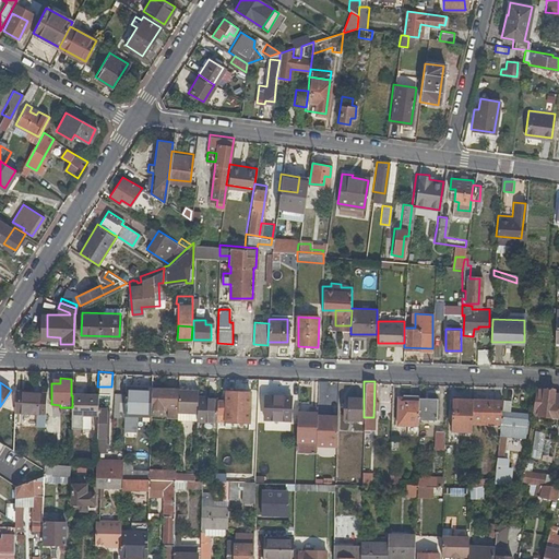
[(152,388),(125,388),(123,415),(151,415),(151,405),(152,388)]
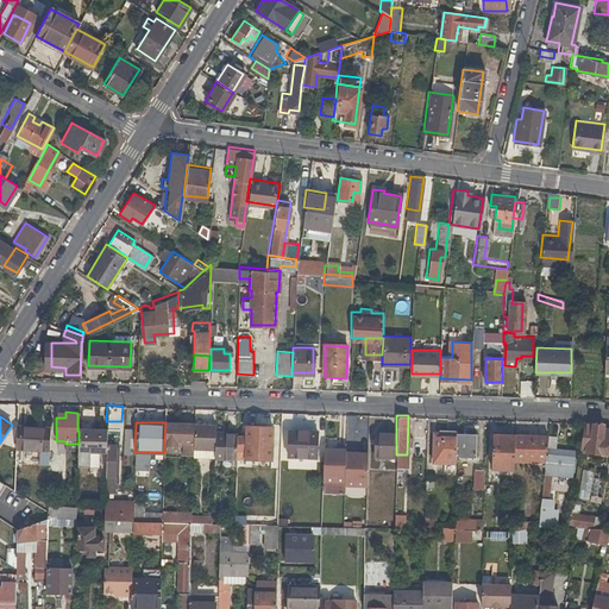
[(165,422),(164,441),(176,441),(176,446),(182,446),(182,453),(193,454),(194,425),(194,424),(165,422)]
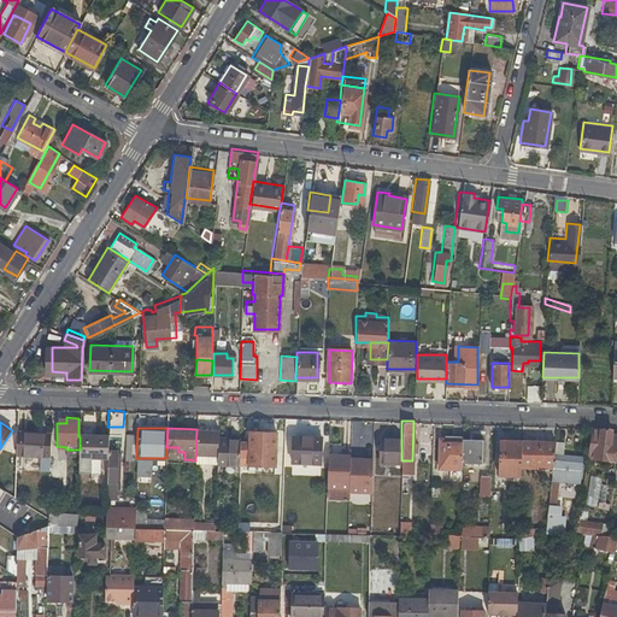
[(610,428),(591,428),(586,456),(612,459),(616,434),(610,433),(610,428)]
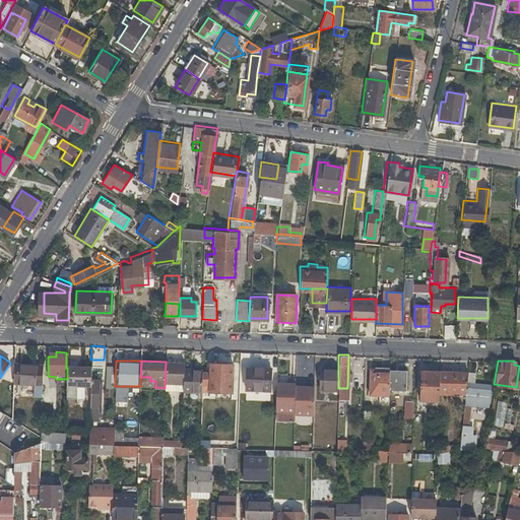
[(43,394),(43,368),(37,367),(38,364),(13,363),(13,381),(35,381),(35,394),(43,394)]
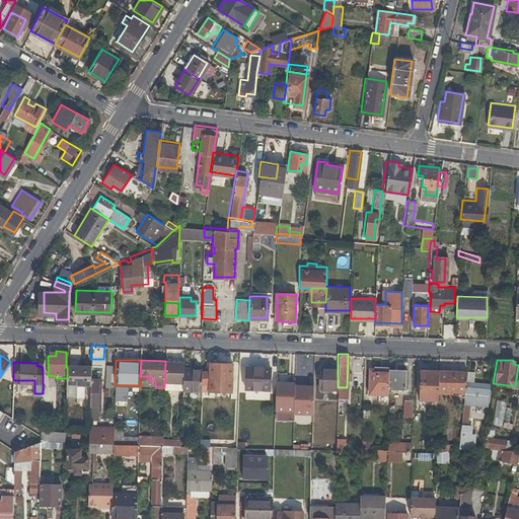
[(184,363),(165,362),(164,387),(164,388),(183,388),(184,368),(184,363)]
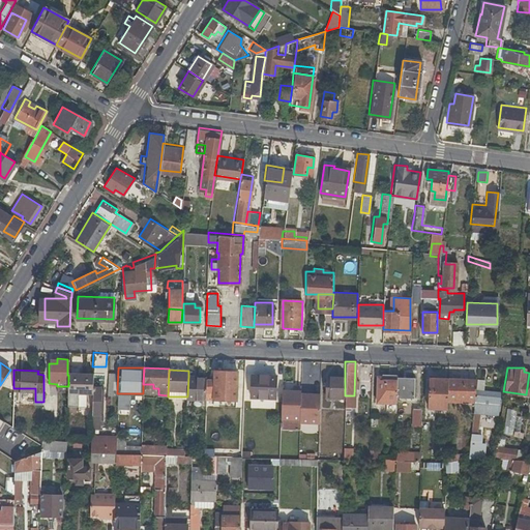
[(235,370),(214,370),(214,399),(235,399),(235,370)]
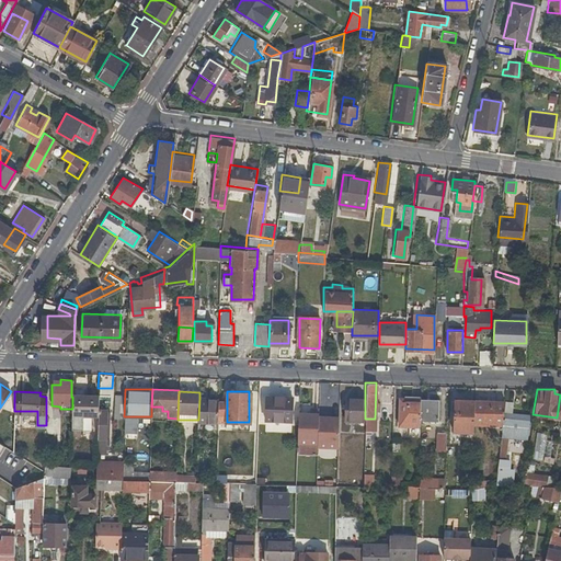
[(98,415),(98,396),(86,396),(72,395),(72,397),(72,409),(72,415),(98,415)]
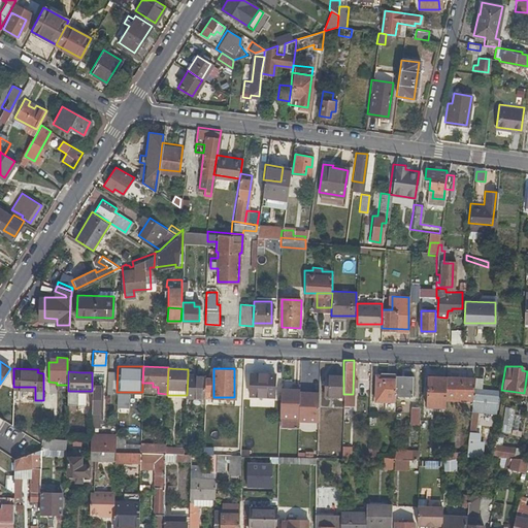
[(273,373),(250,372),(249,395),(273,395),(273,373)]
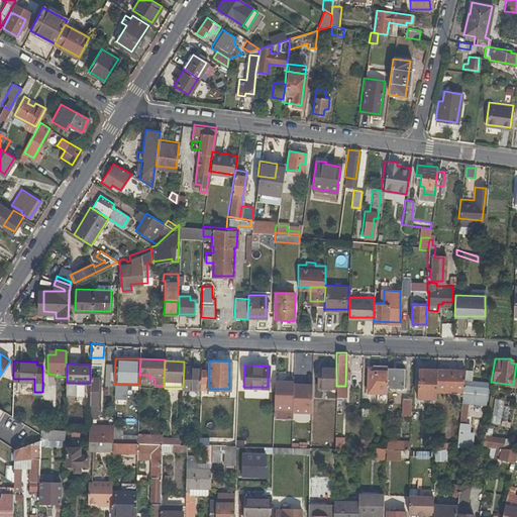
[(473,366),(464,366),(463,370),(462,380),(472,381),(473,366)]
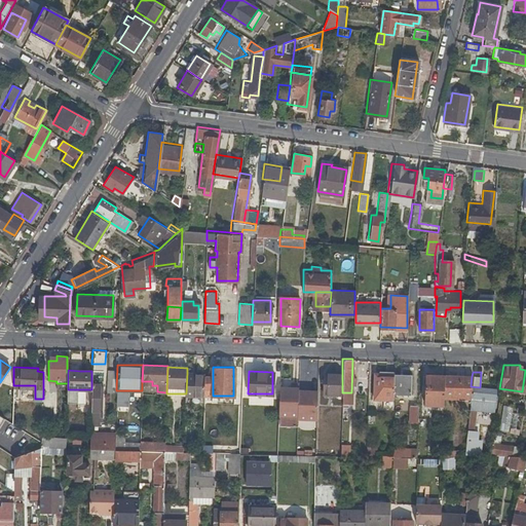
[(203,374),(187,373),(186,393),(186,395),(203,395),(203,374)]
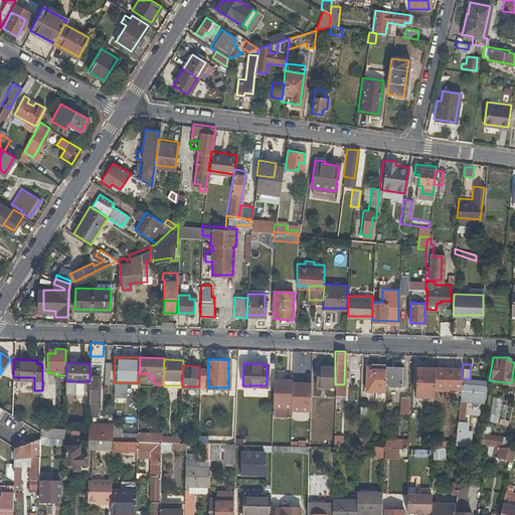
[(385,385),(385,366),(366,365),(365,390),(384,390),(385,385)]
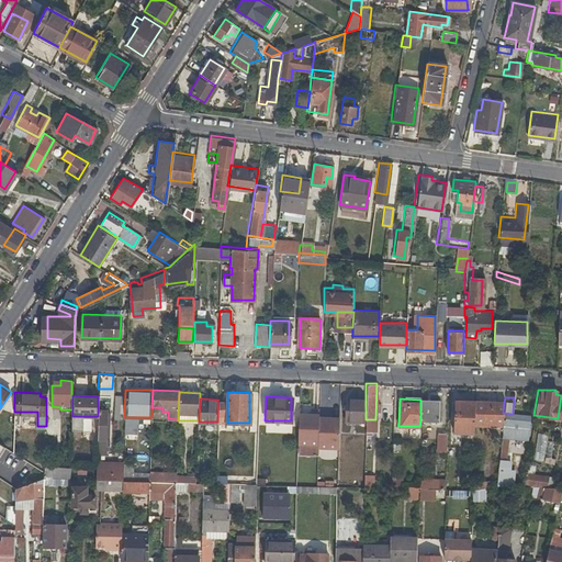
[(366,419),(366,400),(346,400),(345,420),(366,420),(366,419)]
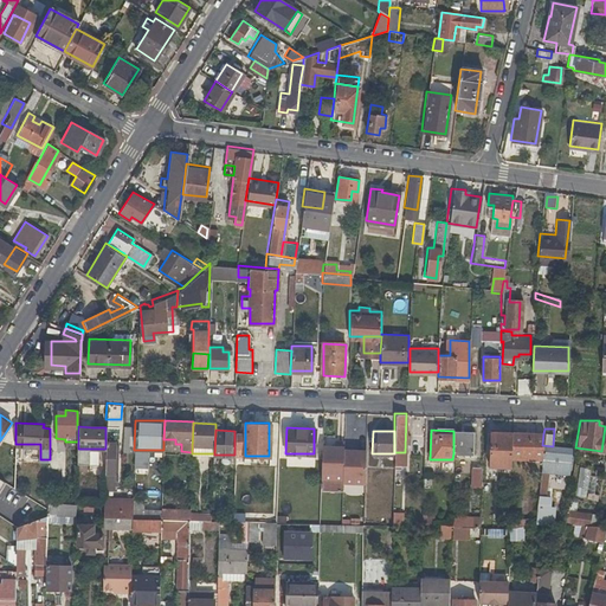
[(472,431),(453,431),(453,453),(471,453),(472,431)]
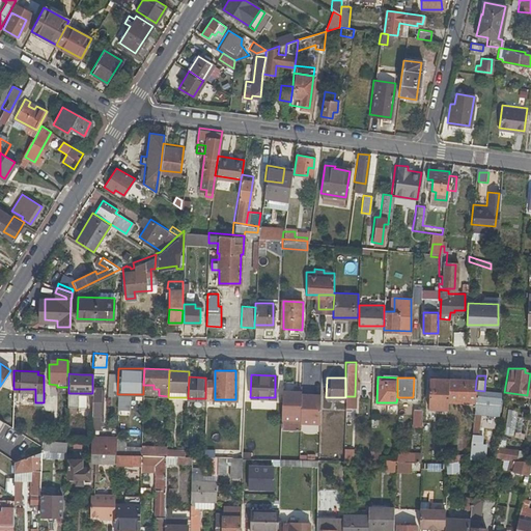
[(447,400),(448,379),(429,378),(428,408),(447,409),(447,400)]
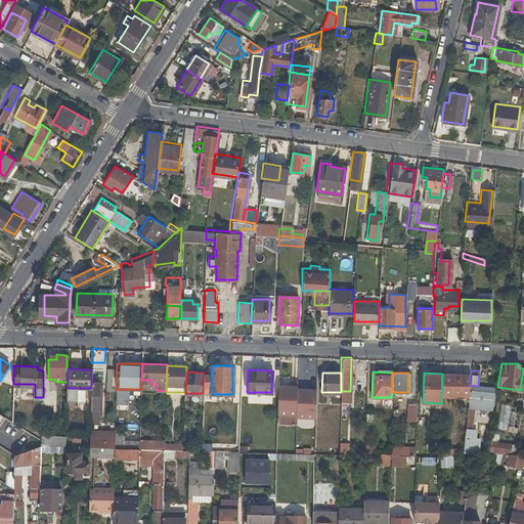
[(470,375),(442,374),(441,395),(468,397),(469,385),(470,375)]
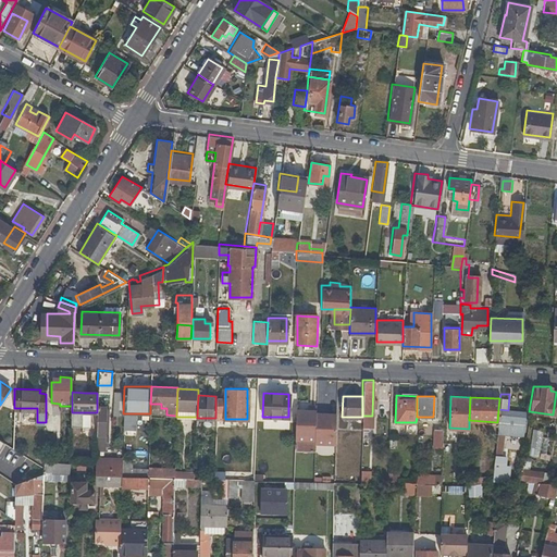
[(307,411),(295,410),(295,441),(316,441),(316,409),(316,406),(307,406),(307,411)]
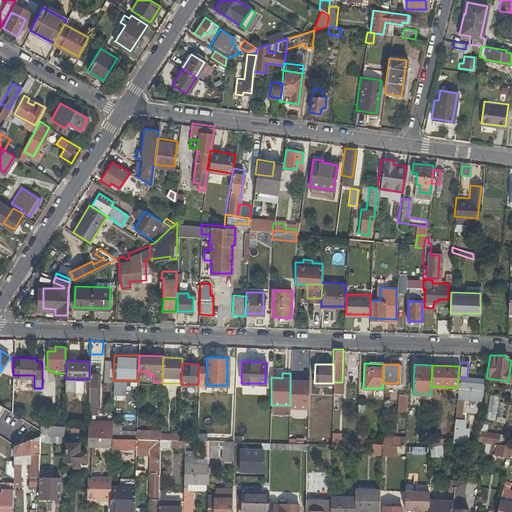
[(298,376),(290,376),(290,405),(290,407),(308,408),(308,380),(298,380),(298,376)]
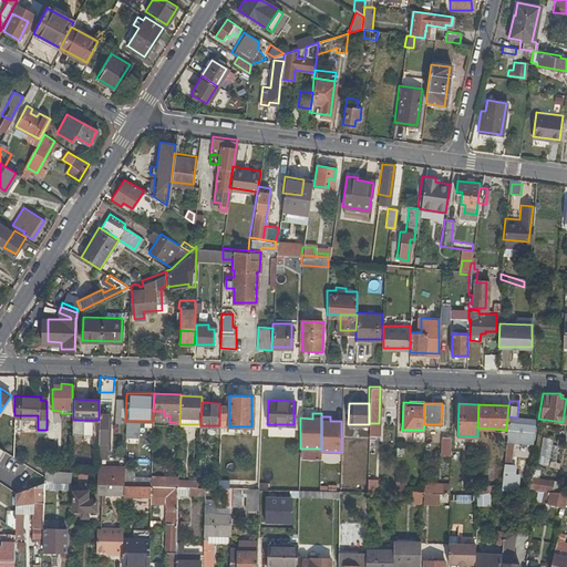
[(517,418),(507,416),(506,430),(504,460),(511,460),(513,434),(515,434),(515,435),(533,436),(534,419),(517,418)]
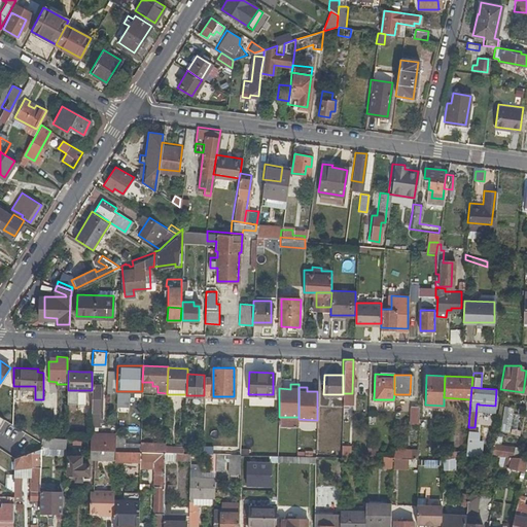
[(418,422),(419,405),(410,403),(410,422),(418,422)]
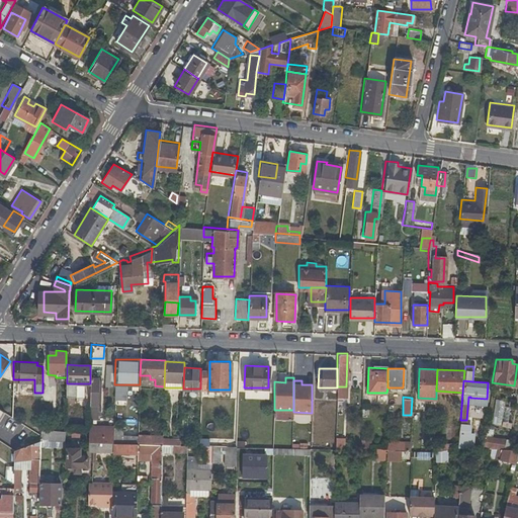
[(494,425),(503,426),(505,400),(496,400),(494,425)]
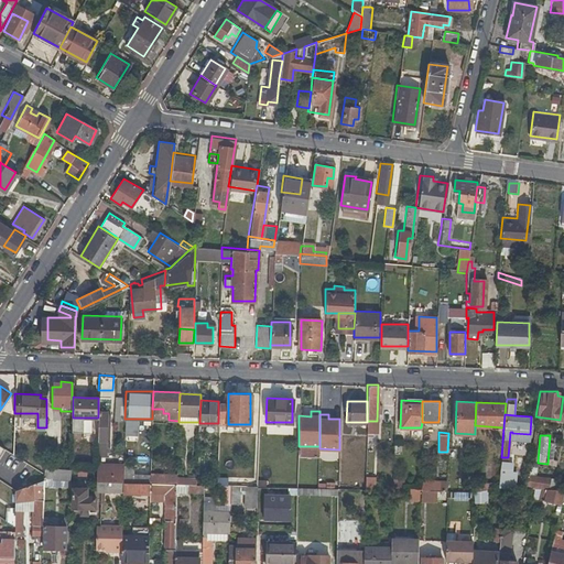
[(557,462),(562,445),(552,443),(548,459),(557,462)]
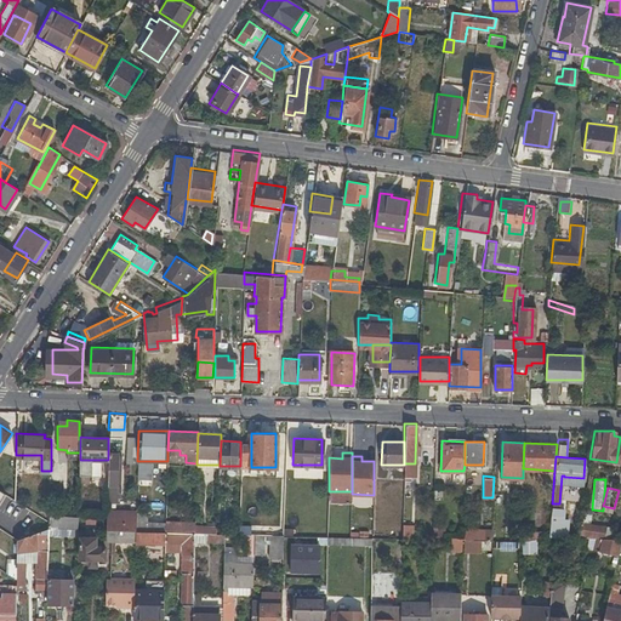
[(16,497),(1,489),(0,490),(0,495),(10,502),(6,507),(22,516),(28,505),(16,497)]
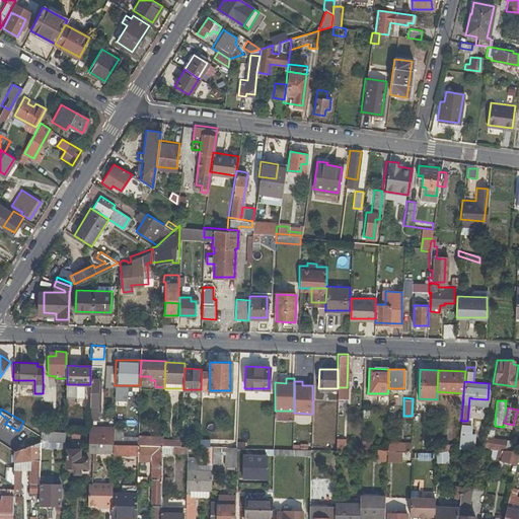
[(49,426),(42,426),(41,433),(41,441),(65,442),(66,432),(49,431),(49,426)]
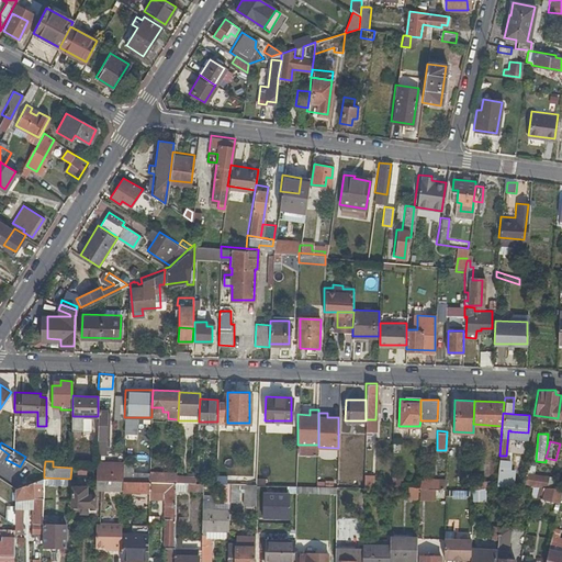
[(114,480),(123,480),(123,471),(123,462),(103,461),(103,474),(114,474),(114,480)]
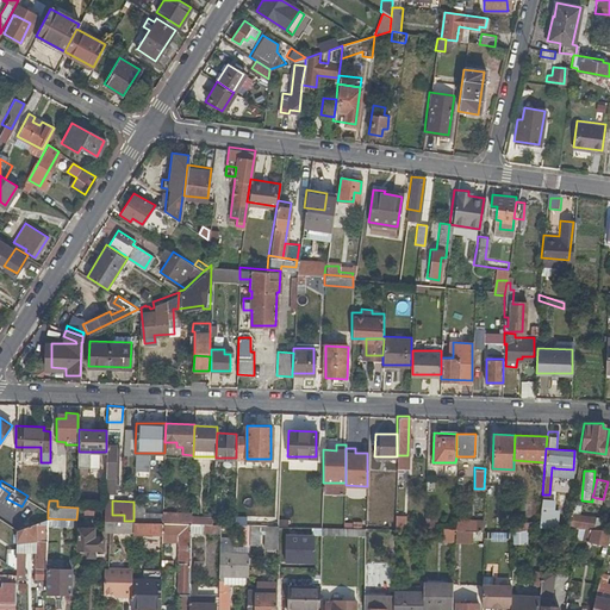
[(176,522),(192,523),(192,502),(176,500),(176,522)]
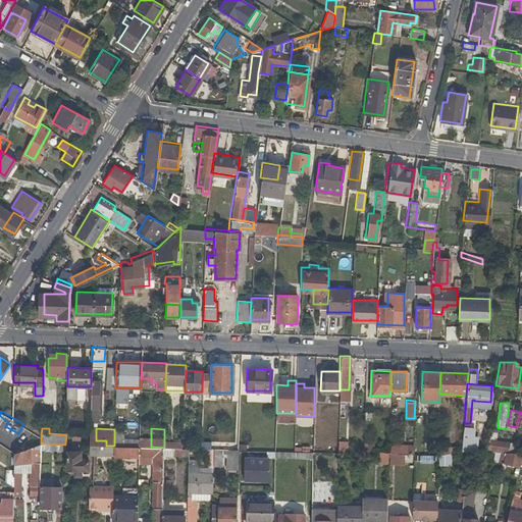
[(0,444),(10,451),(14,453),(41,444),(41,435),(40,434),(12,440),(0,432),(0,444)]
